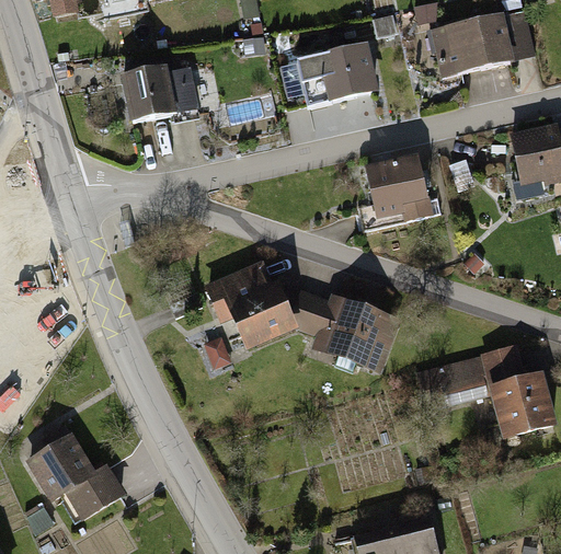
[(49,0),(53,15),(78,11),(76,0),(49,0)]
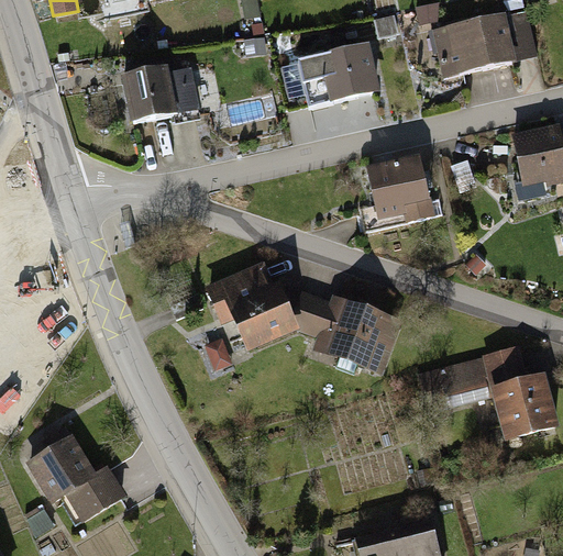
[(241,0),(244,17),(262,13),(260,0),(241,0)]
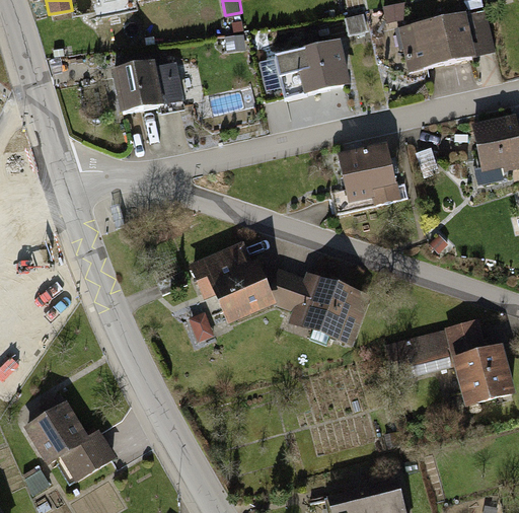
[(402,1),(383,5),(386,21),(405,17),(402,1)]
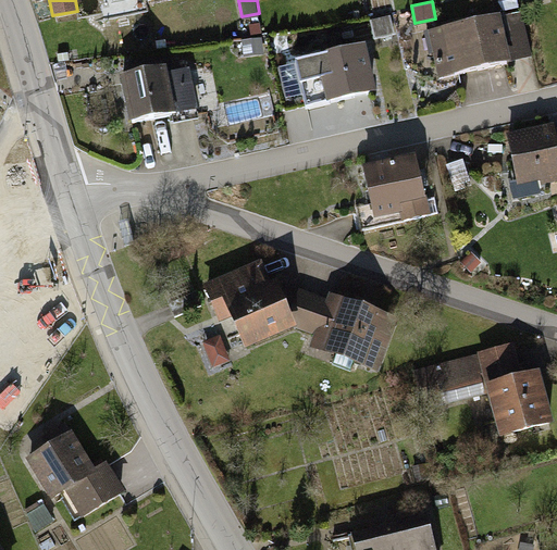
[(440,54),(444,73),(531,53),(522,12),(502,16),(500,12),(428,27),(434,55),(440,54)]
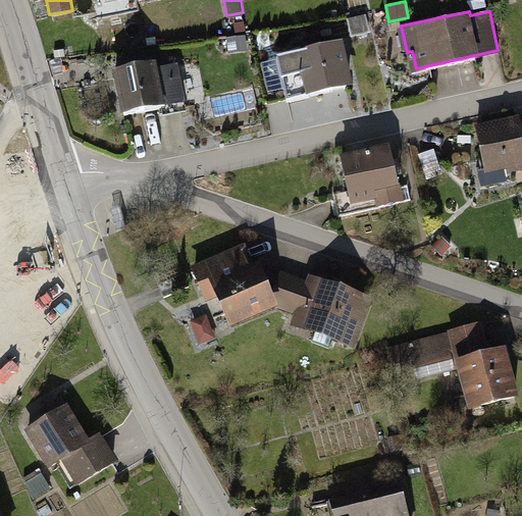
[(277,50),(286,99),(351,87),(342,38),(277,50)]
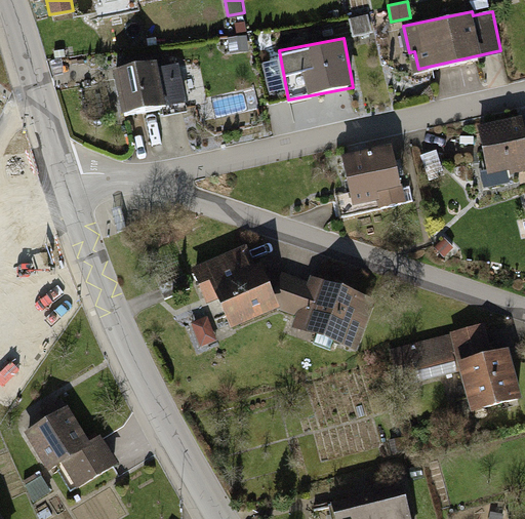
[(108,63),(116,116),(185,106),(178,65),(156,68),(154,55),(108,63)]
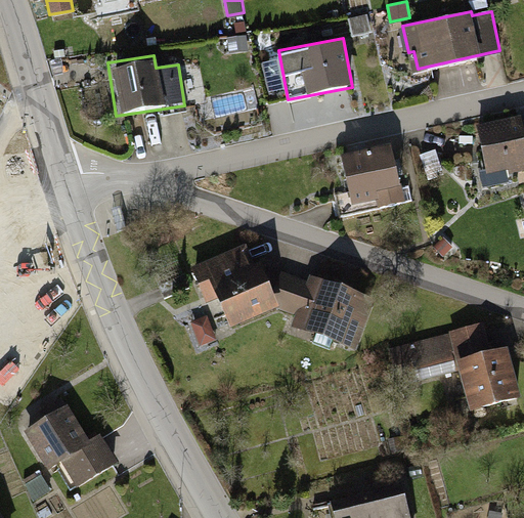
[(523,129),(523,130),(520,115),(476,123),(486,172),(523,164),(523,129)]
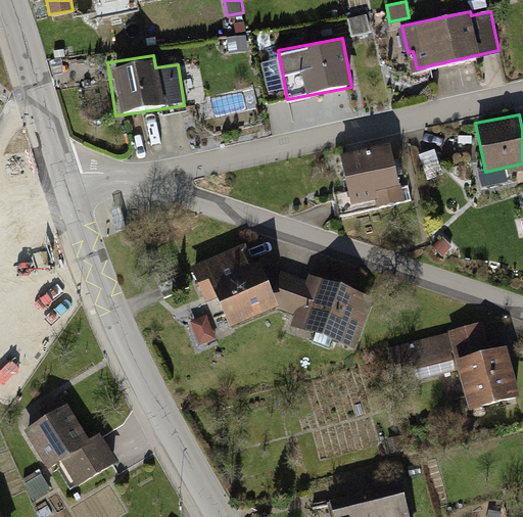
[(388,139),(338,149),(348,202),(375,197),(376,202),(403,197),(399,178),(395,179),(388,139)]
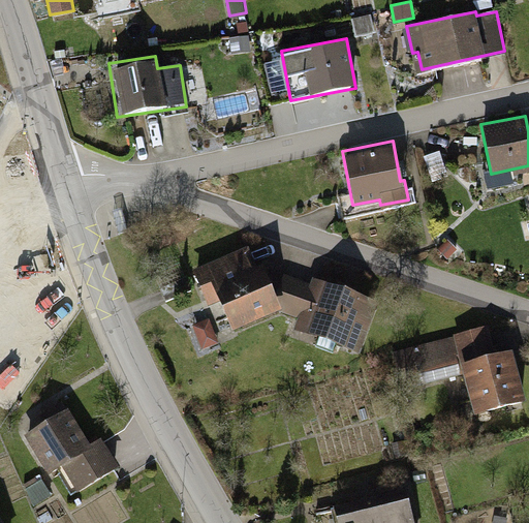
[(439,146),(424,150),(429,165),(443,160),(439,146)]
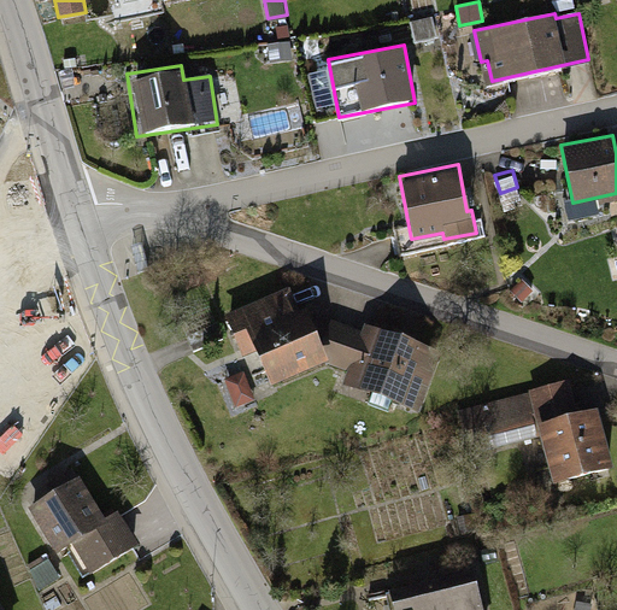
[(533,285),(521,273),(510,285),(522,297),(533,285)]
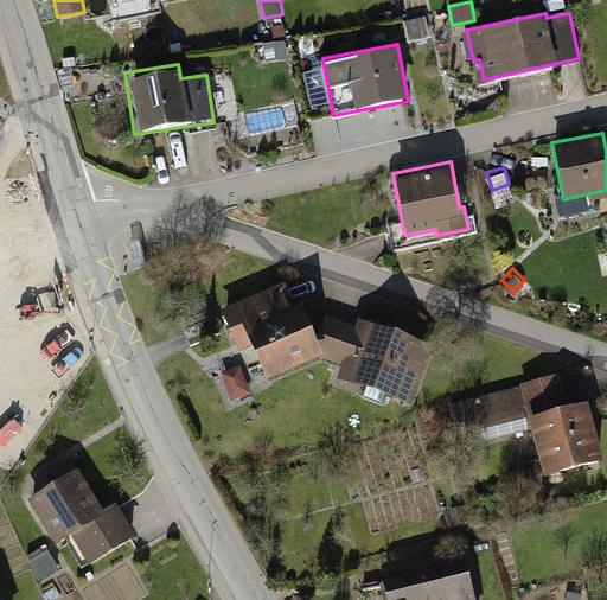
[(279,285),(221,308),(236,345),(249,339),(267,380),(321,356),(315,339),(299,301),(288,306),(279,285)]
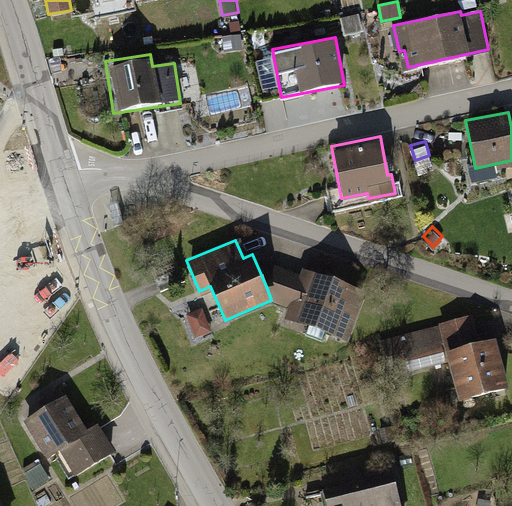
[(324,274),(302,267),(300,273),(273,264),(266,286),(271,300),(289,305),(285,318),(348,339),(365,287),(344,280),(346,275),(326,269),(324,274)]
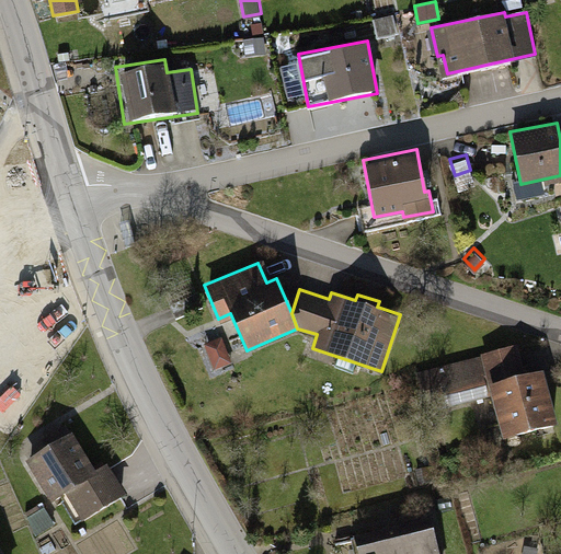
[(219,331),(199,339),(212,368),(231,359),(219,331)]
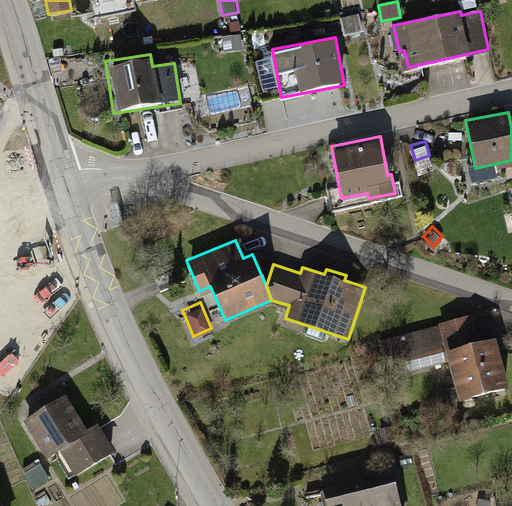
[(444,346),(458,401),(510,388),(496,336),(479,340),(472,313),(379,338),(385,361),(444,346)]
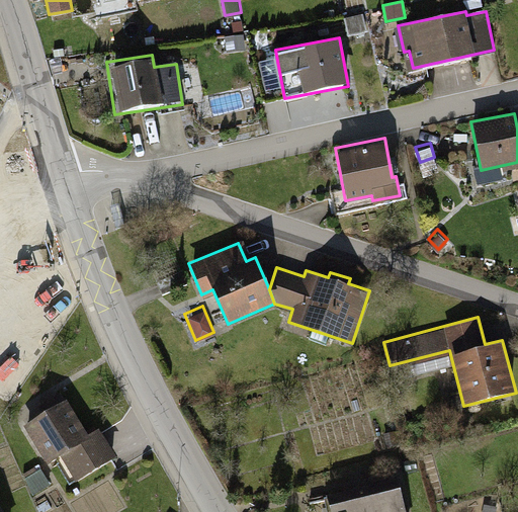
[(61,455),(76,480),(115,455),(98,426),(87,433),(65,397),(20,424),(39,455),(42,453),(49,462),(61,455)]
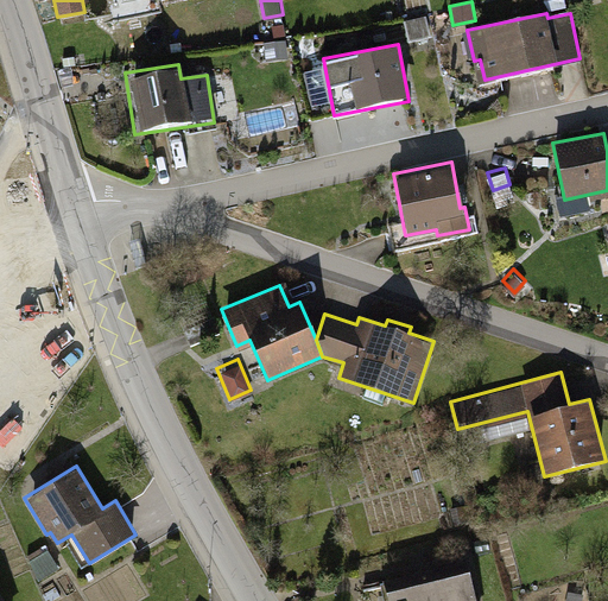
[(29,560),(38,579),(64,565),(54,546),(29,560)]
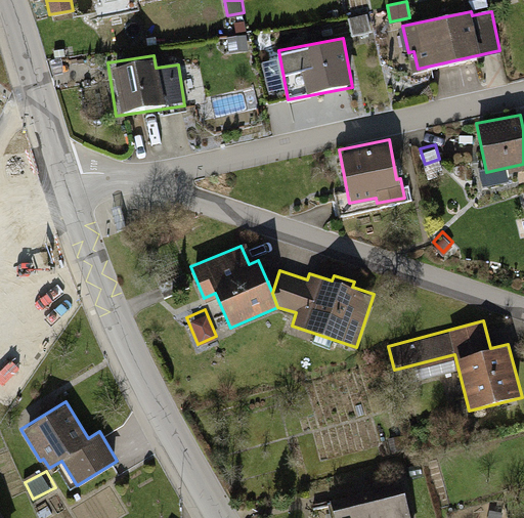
[(408,517),(402,488),(331,506),(333,517),(408,517)]
